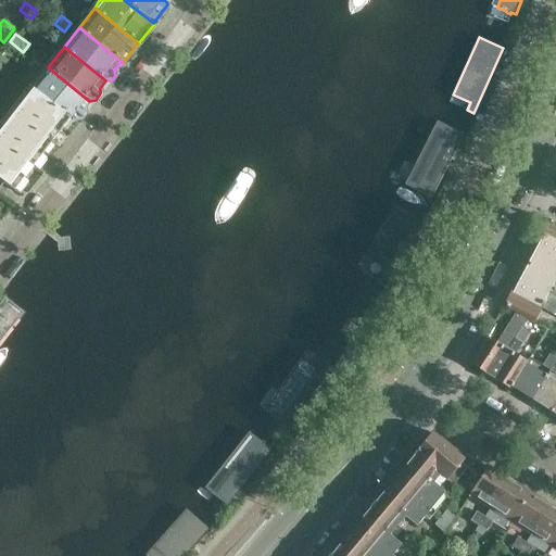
[(7,52),(0,60),(10,67),(15,59),(7,52)]
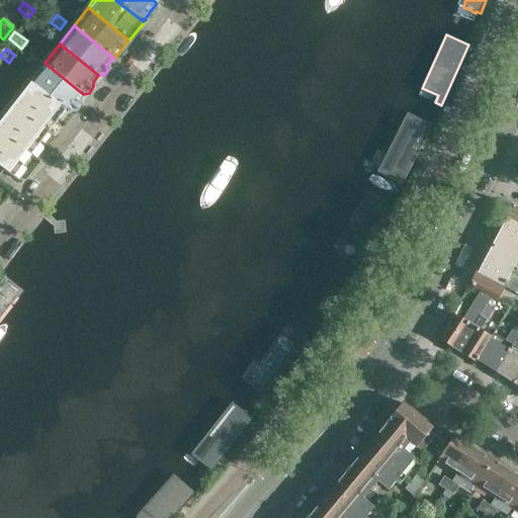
[(28,82),(66,109),(69,112),(69,111),(75,111),(79,105),(78,100),(83,94),(45,63),(41,66),(25,54),(20,61),(36,73),(28,82)]
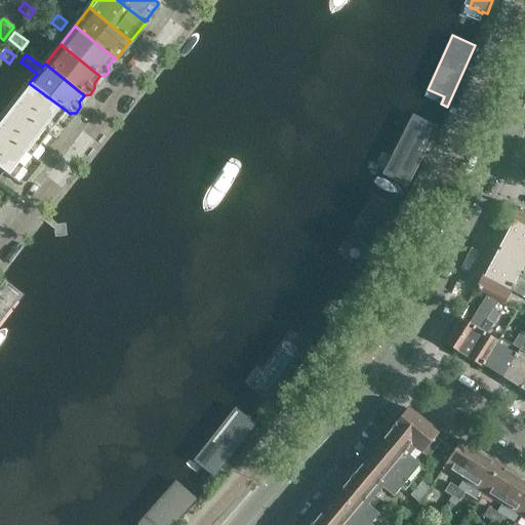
[(3,64),(0,68),(0,71),(9,78),(14,72),(3,64)]
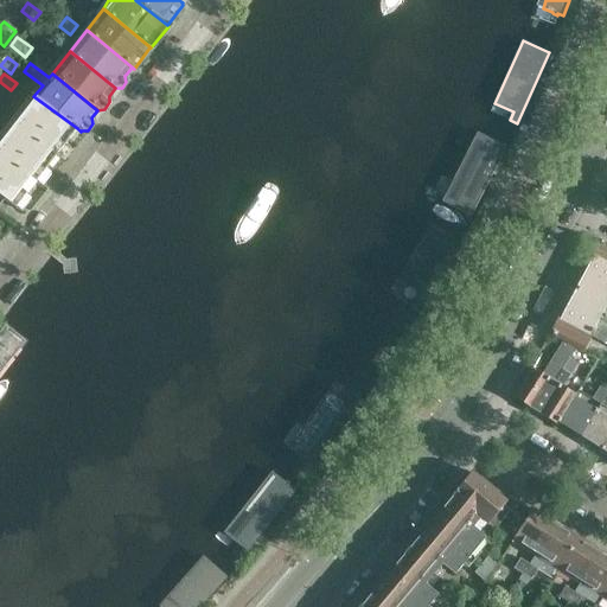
[(0,82),(0,94),(5,97),(11,90),(0,82)]
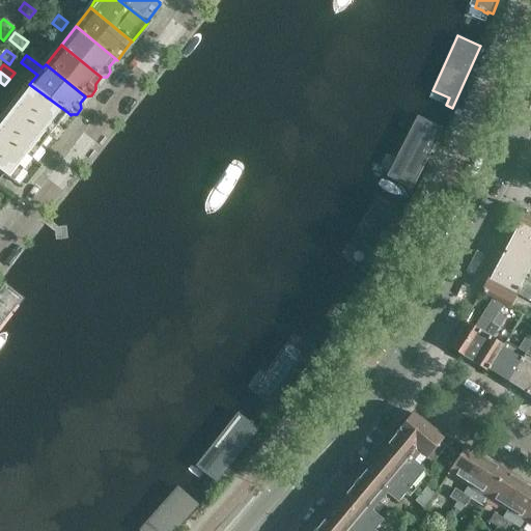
[(29,84),(0,119),(0,183),(0,182),(0,177),(3,173),(14,182),(67,112),(29,84)]
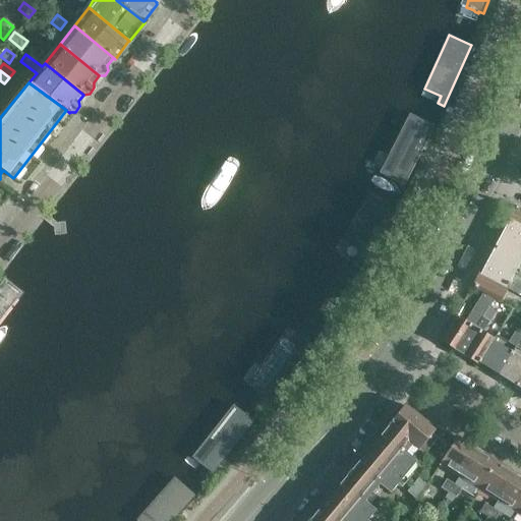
[(408,142),(394,172),(409,180),(429,139),(437,124),(439,116),(426,111),(422,115),(420,118),(415,128),(413,132),(408,142)]
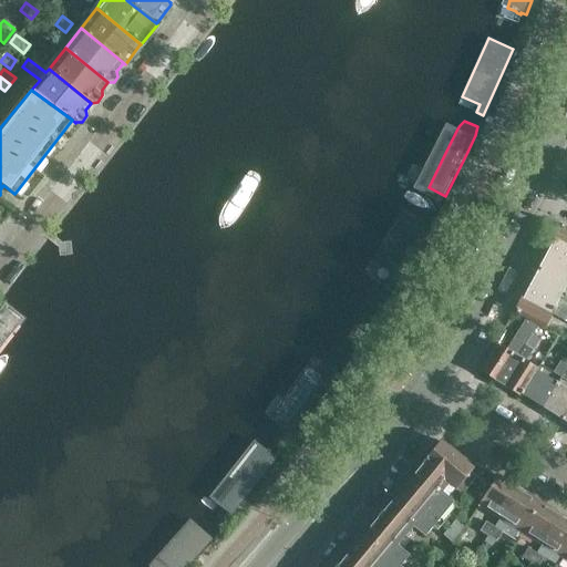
[(400,213),(364,275),(391,289),(426,228),(400,213)]
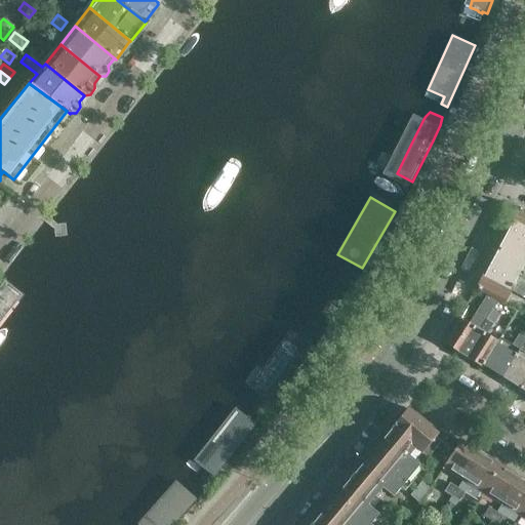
[(506,231),(507,232),(524,240),(524,210),(518,207),(519,207),(518,206),(506,231)]
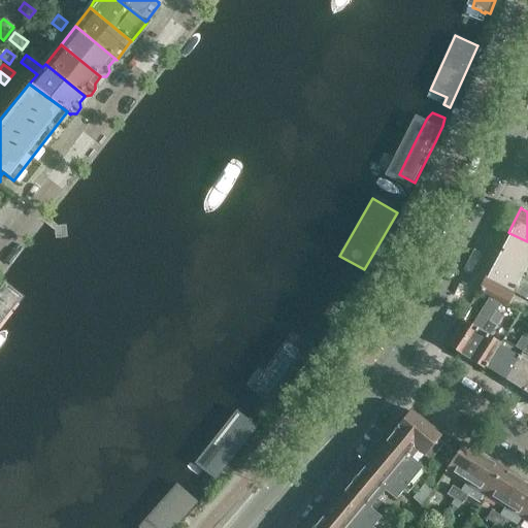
[(527,241),(509,233),(500,251),(527,265),(527,263),(527,241)]
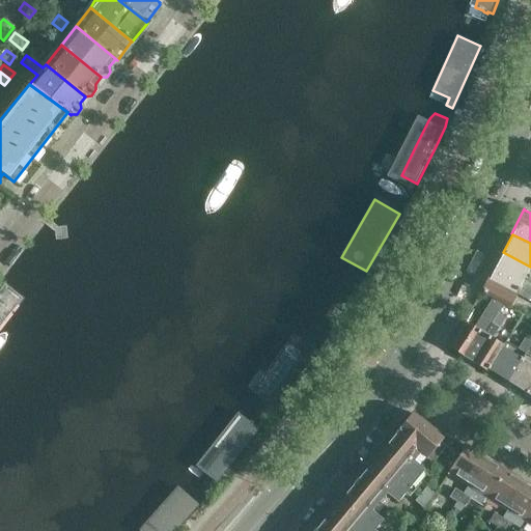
[(503,252),(494,270),(530,288),(530,282),(524,279),(530,267),(503,252)]
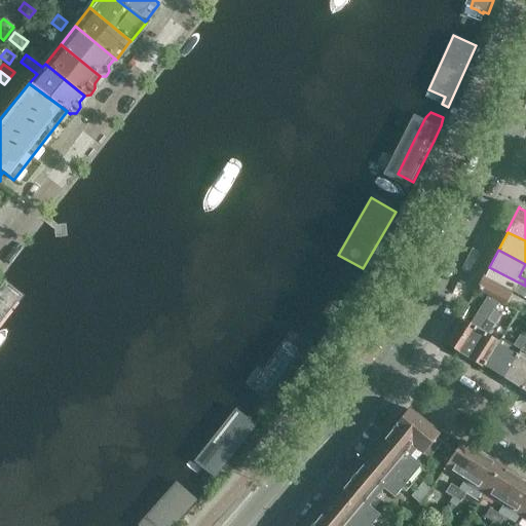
[(525,286),(489,267),(487,267),(476,290),(479,291),(479,292),(504,306),(512,292),(525,298),(525,286)]
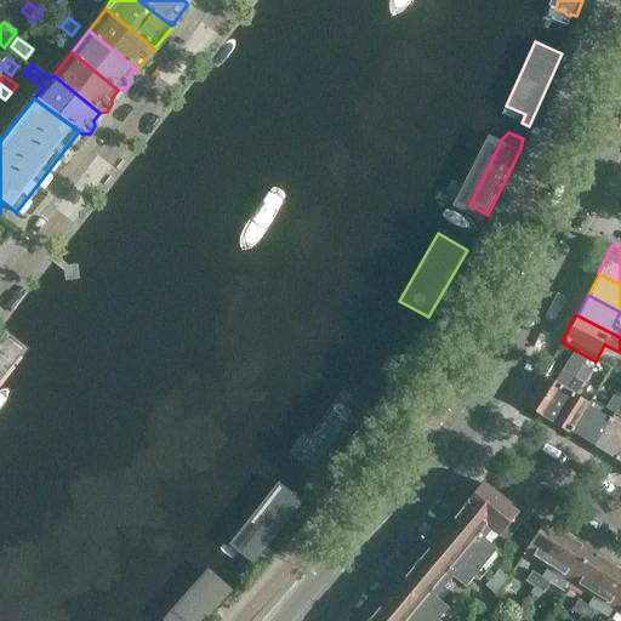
[(0,365),(27,332),(12,320),(0,334),(0,365)]
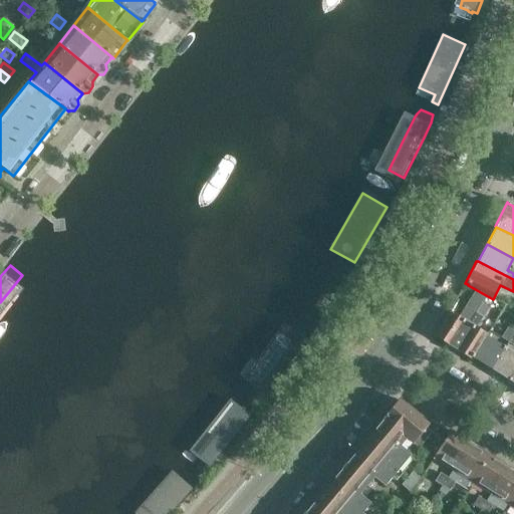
[(459,316),(450,311),(435,334),(434,335),(454,348),(469,323),(482,302),(486,295),(476,290),(459,316)]
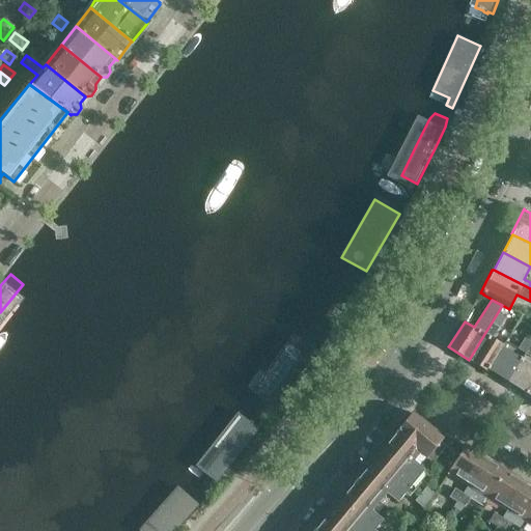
[(484,334),(469,360),(488,372),(487,370),(488,370),(503,347),(504,345),(492,338),(504,316),(498,312),(484,334)]
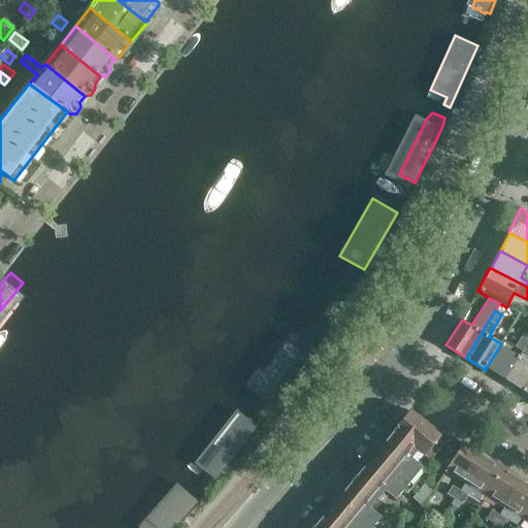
[(500,345),(486,368),(504,380),(519,357),(527,341),(527,340),(522,336),(515,347),(504,340),(501,343),(500,345)]
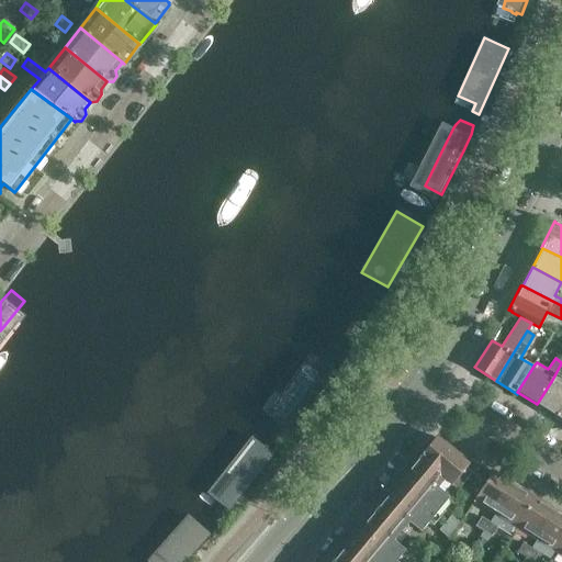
[(561,363),(552,380),(537,404),(558,417),(561,409),(561,363)]
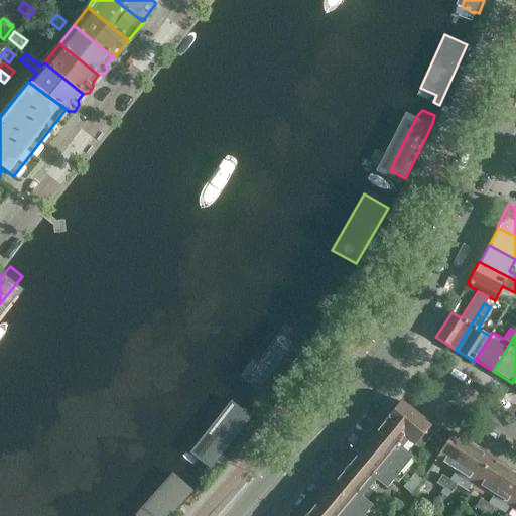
[(262,393),(265,395),(299,347),(287,338),(256,381),(266,388),(262,393)]
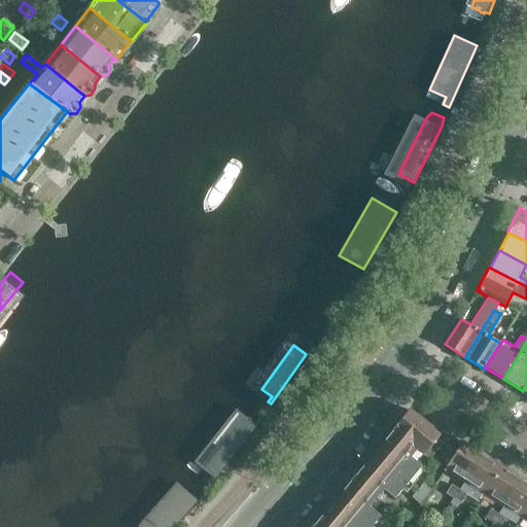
[(438,435),(408,411),(392,429),(409,444),(417,450),(428,459),(442,443),(454,454),(457,450),(461,444),(442,431),(438,435)]
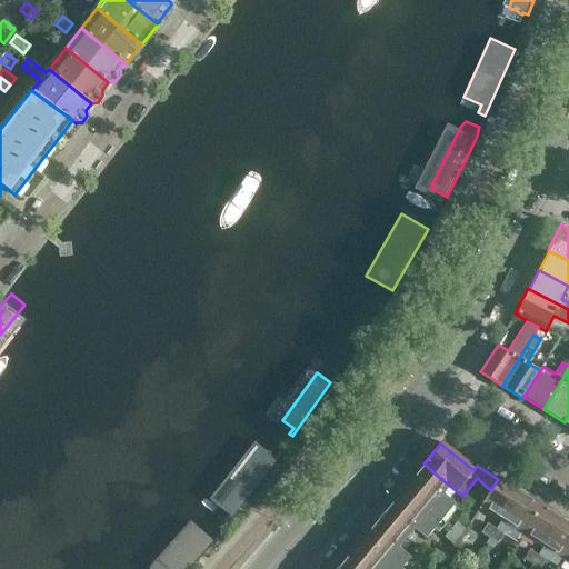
[(255,446),(216,495),(233,509),(277,455),(269,449),(266,455),(255,446)]
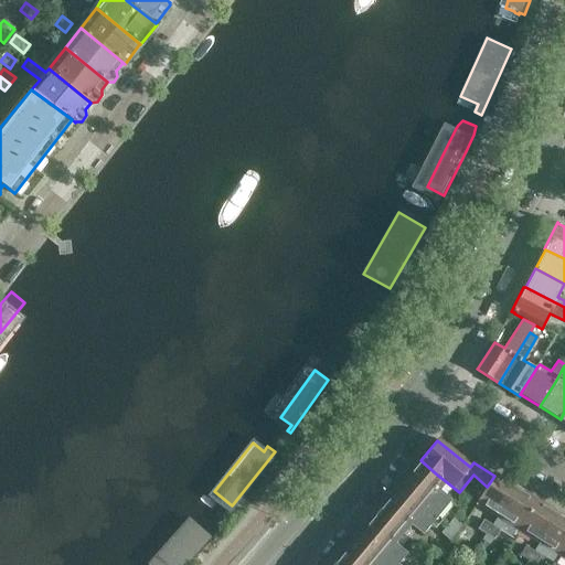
[(440,490),(447,482),(438,476),(420,460),(418,464),(419,464),(386,503),(382,510),(381,509),(376,514),(403,535),(411,525),(423,535),(451,500),(440,490)]
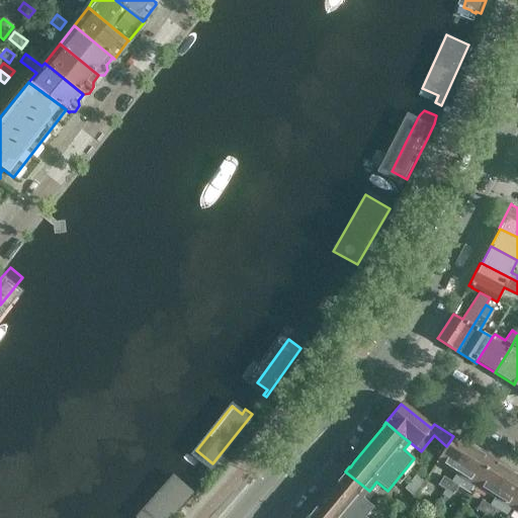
[(449,442),(446,446),(436,462),(455,473),(455,475),(472,447),(453,436),(449,442)]
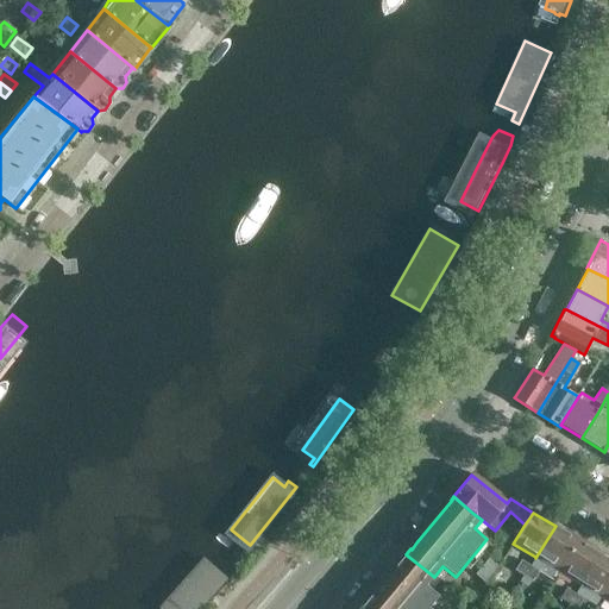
[(556,526),(535,558),(525,577),(532,581),(533,582),(544,563),(558,571),(577,540),(556,526)]
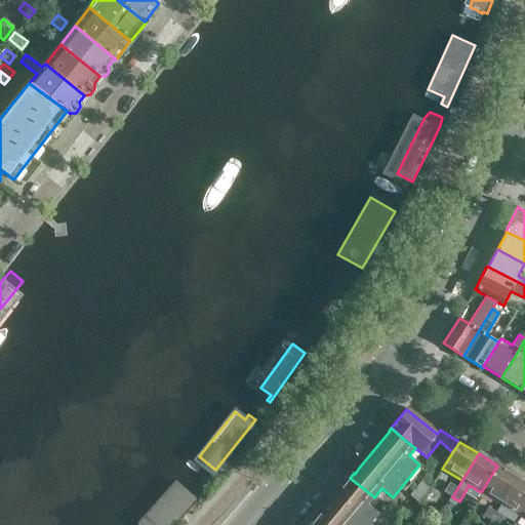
[(500,505),(517,477),(497,466),(481,492),(500,505)]
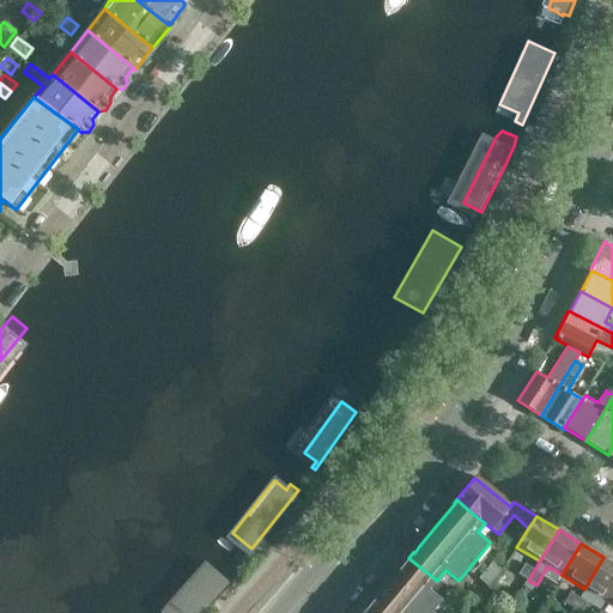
[(607,602),(612,593),(612,563),(604,557),(584,589),(607,604),(607,602)]
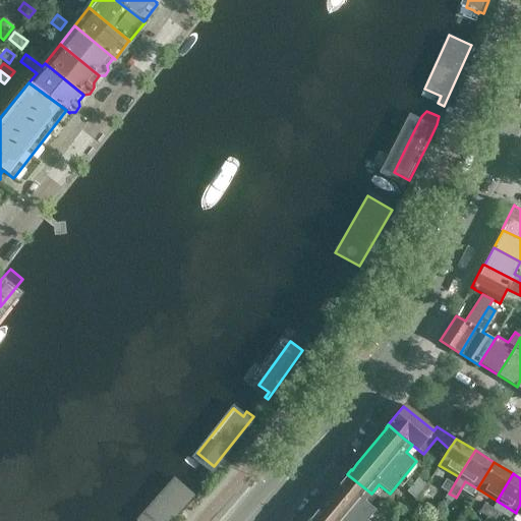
[(365,502),(371,494),(347,474),(346,475),(347,475),(345,478),(311,518),(310,518),(307,520),(365,520),(375,510),(365,502)]
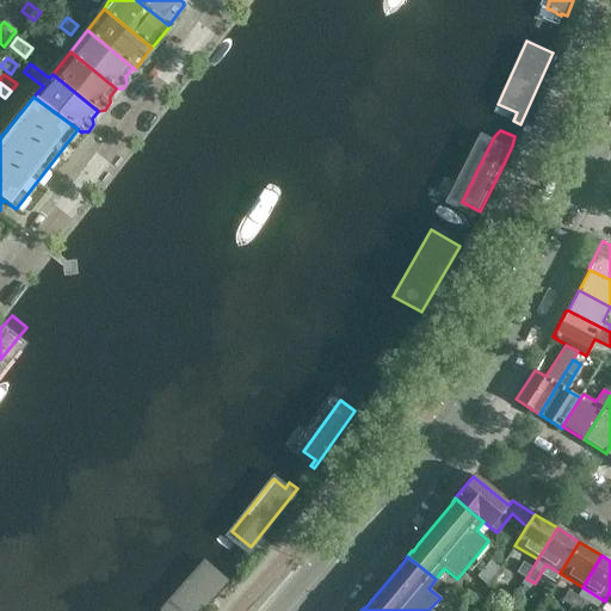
[(201,560),(158,609),(155,610),(195,610),(223,579),(201,560)]
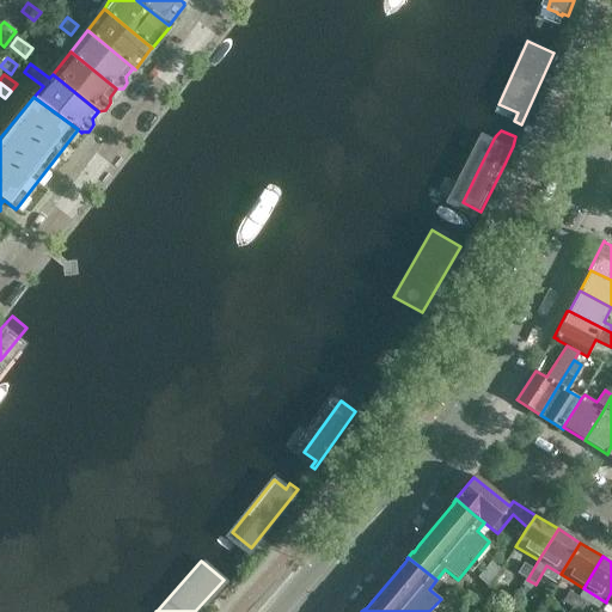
[(494,577),(501,569),(491,562),(484,570),(494,577)]
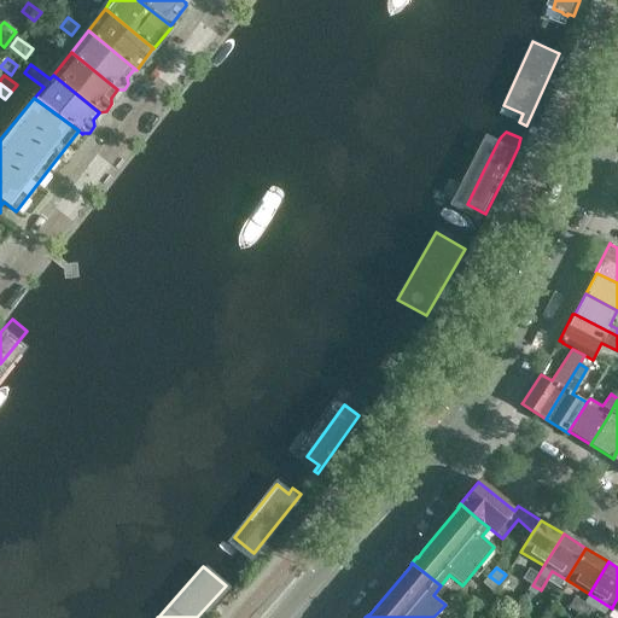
[(532,584),(538,575),(529,569),(523,579),(532,584)]
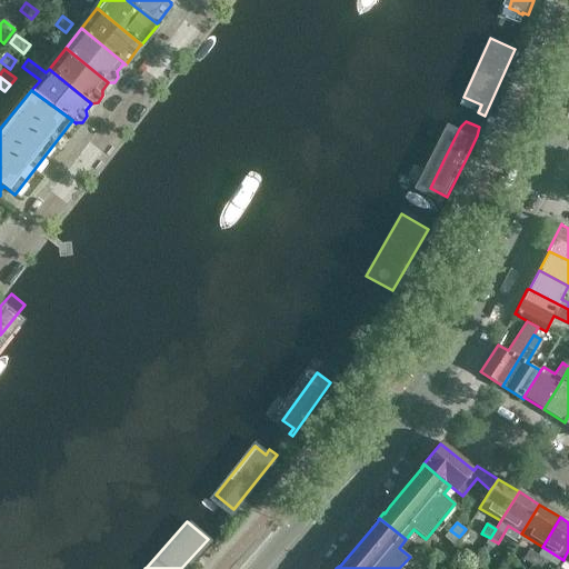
[(450,530),(445,537),(453,545),(459,537),(450,530)]
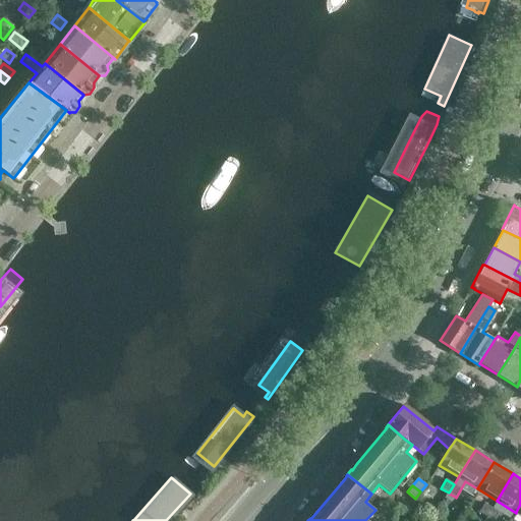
[(449,494),(446,499),(451,502),(455,497),(449,494)]
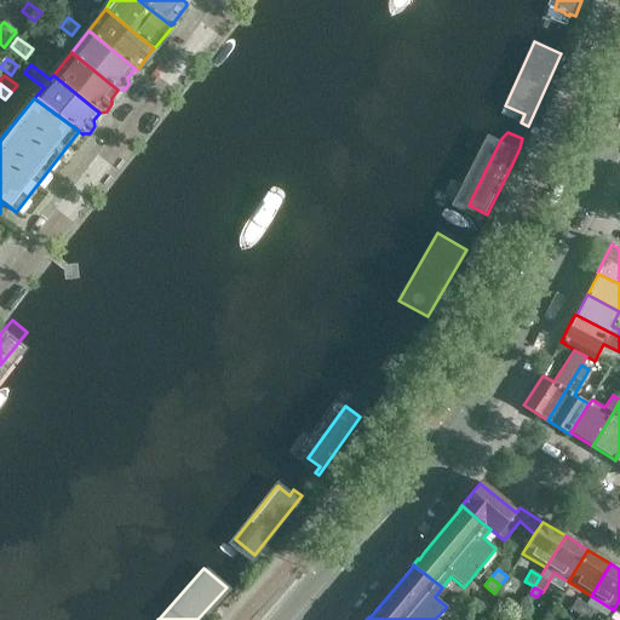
[(578,615),(585,606),(575,600),(569,609),(578,615)]
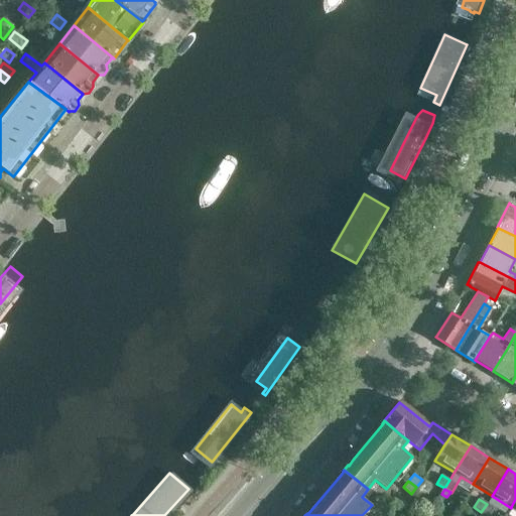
[(488,515),(494,508),(487,504),(481,512),(478,515),(488,515)]
